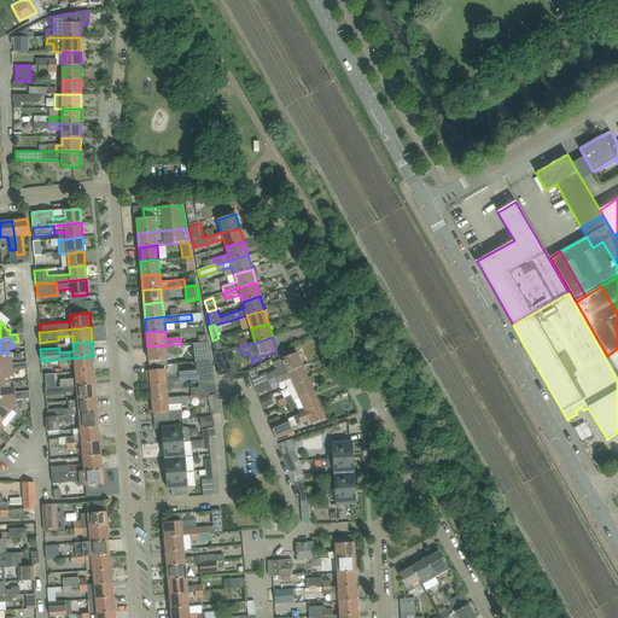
[(199,342),(193,343),(196,361),(210,360),(209,351),(208,342),(205,342),(199,342)]
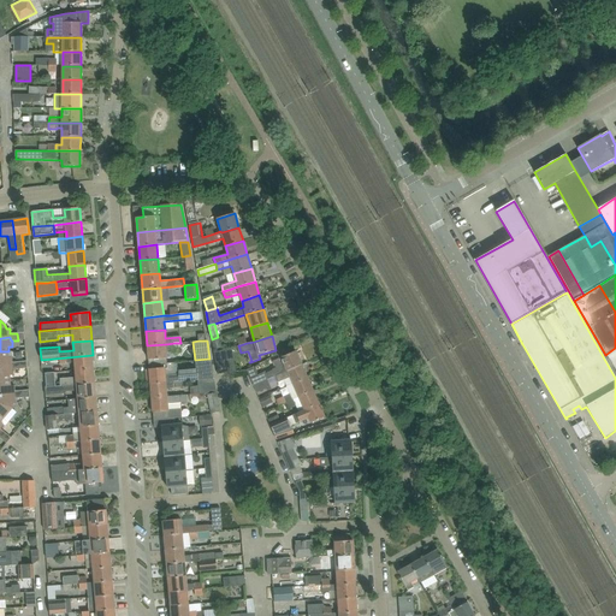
[(175,343),(147,345),(148,360),(167,359),(166,353),(176,351),(175,343)]
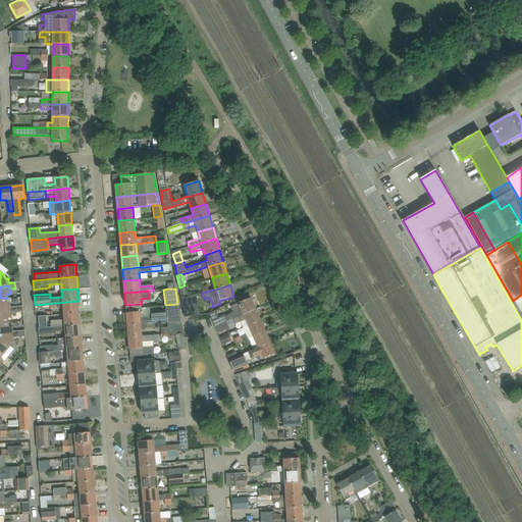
[(0,298),(0,310),(11,310),(11,313),(17,312),(17,306),(11,307),(11,302),(7,303),(7,298),(0,298)]
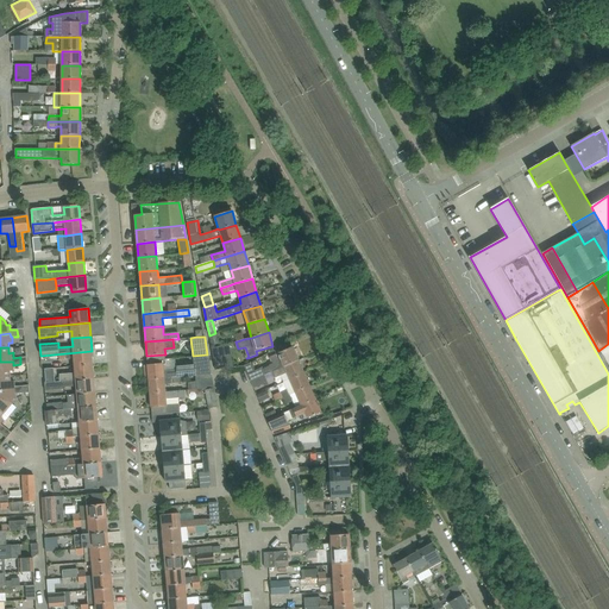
[(272,363),(269,364),(269,366),(272,372),(297,360),(293,347),(287,350),(280,353),(270,357),(270,358),(272,363)]
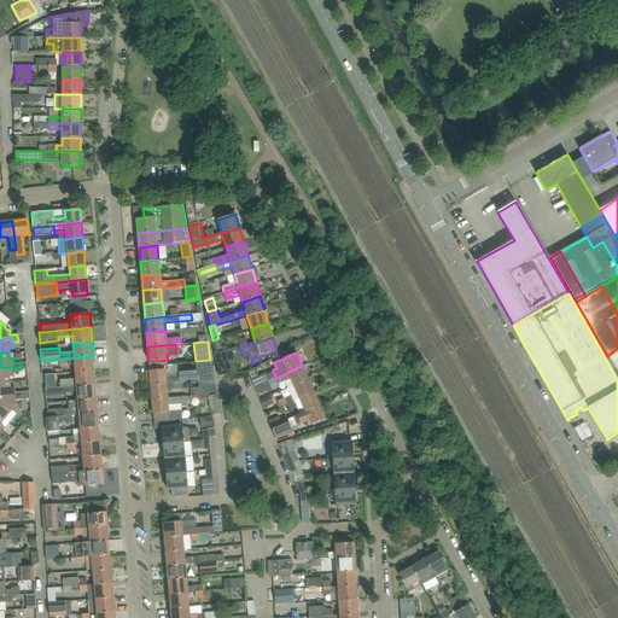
[(215,356),(219,375),(228,374),(225,355),(215,356)]
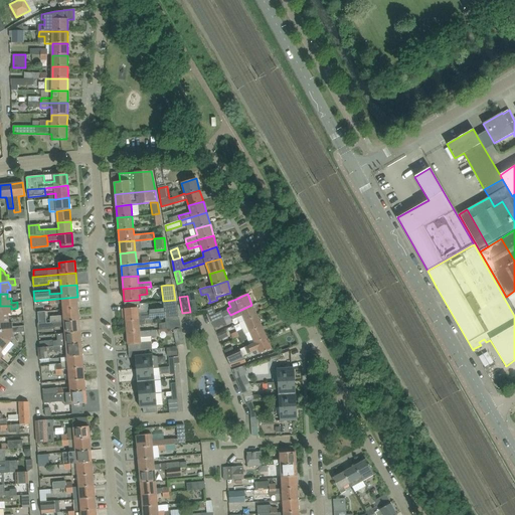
[(77,297),(34,301),(49,300),(49,304),(62,303),(62,310),(78,309),(77,297)]
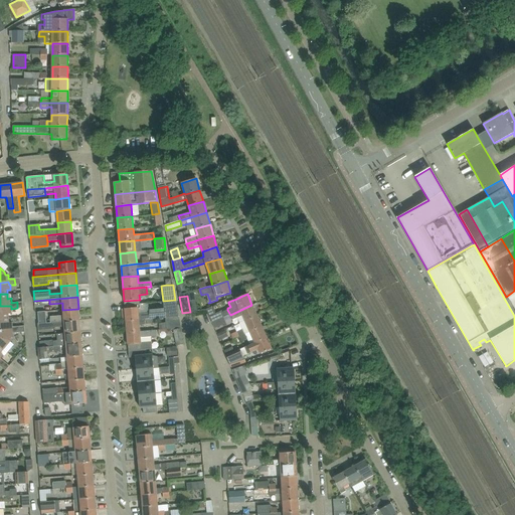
[(125,309),(122,309),(123,317),(126,316),(126,320),(155,318),(165,317),(177,316),(177,311),(176,304),(175,301),(175,300),(163,301),(163,308),(149,310),(149,313),(139,314),(139,308),(135,308),(125,309)]
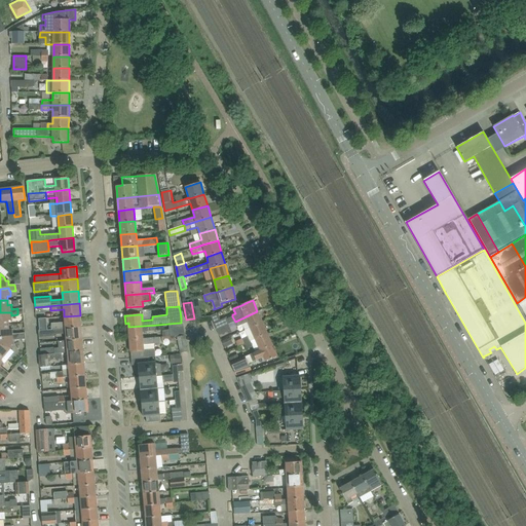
[(257,311),(235,322),(237,327),(249,322),(251,328),(262,323),(257,311)]
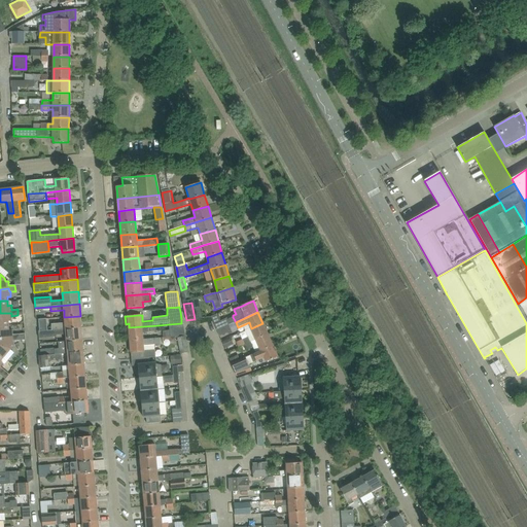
[(0,325),(9,325),(9,321),(12,320),(11,316),(11,313),(0,313),(0,325)]
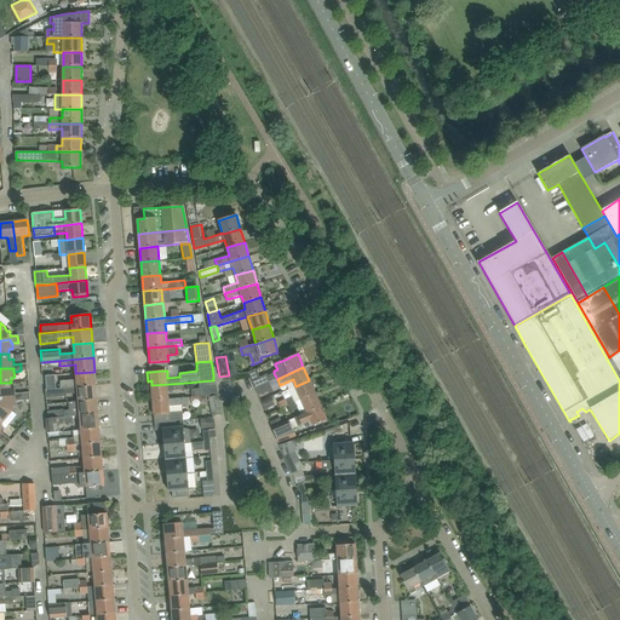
[(248,373),(251,378),(256,389),(269,383),(267,377),(265,375),(259,378),(256,369),(248,373)]
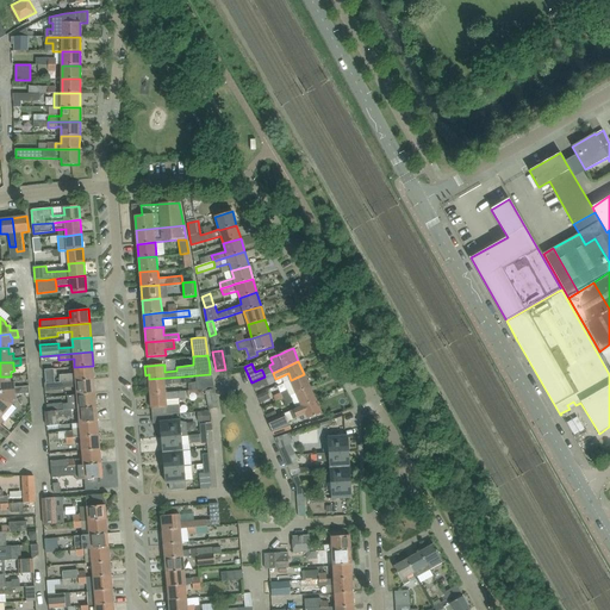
[(94,379),(93,366),(74,367),(75,372),(60,374),(61,383),(94,379)]
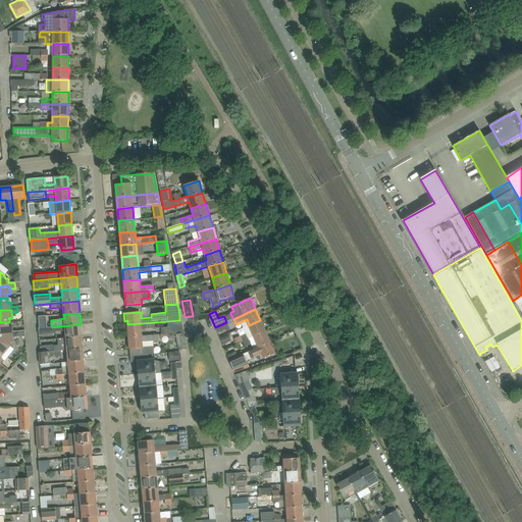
[(39,316),(39,328),(47,327),(46,316),(39,316)]
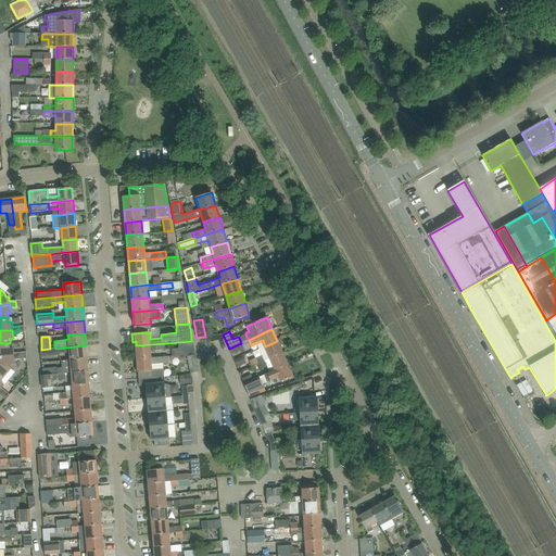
[(265,346),(270,358),(282,353),(277,341),(265,346)]
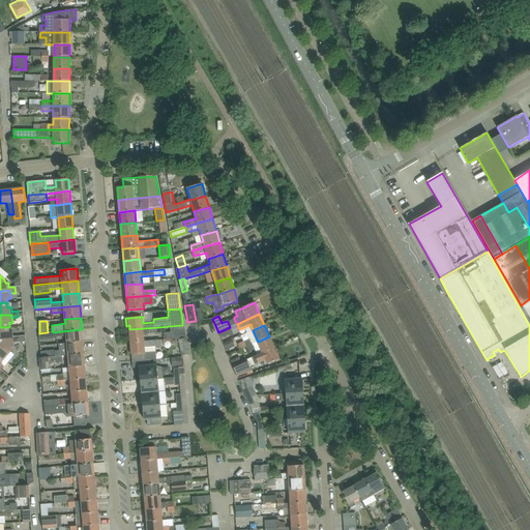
[(15,343),(20,343),(20,335),(13,336),(13,331),(9,331),(9,327),(0,327),(0,341),(13,340),(15,343)]
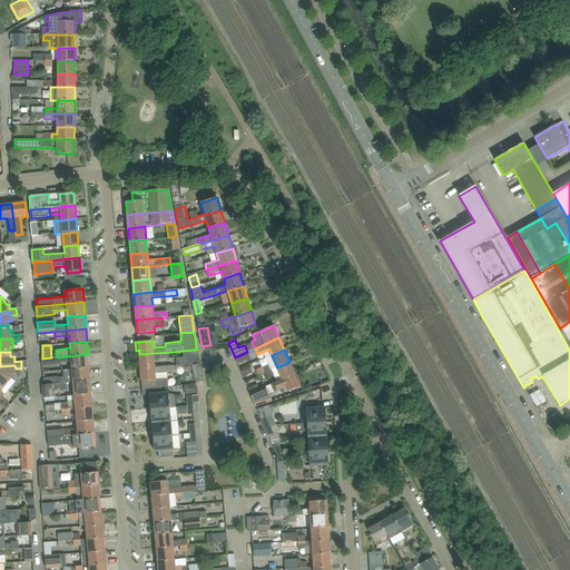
[(139,354),(140,367),(156,366),(155,359),(172,357),(172,352),(139,354)]
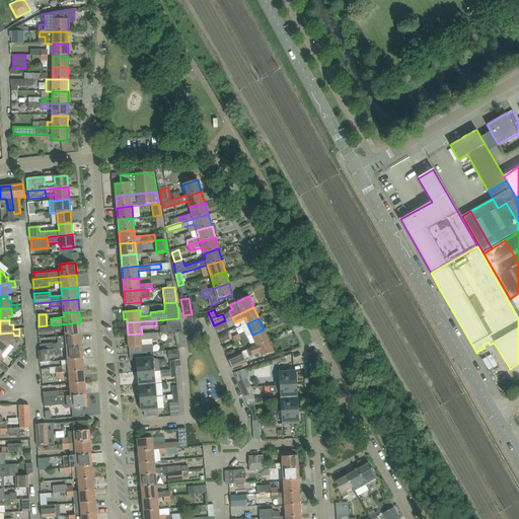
[(225,320),(214,325),(216,331),(225,327),(228,326),(227,325),(225,320)]
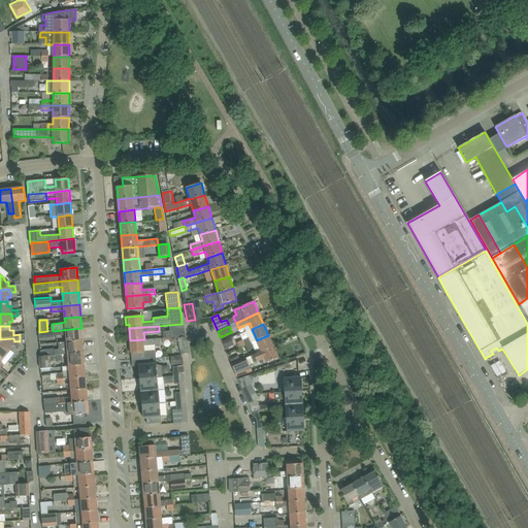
[(59,342),(83,340),(81,328),(53,331),(47,331),(39,332),(38,332),(39,339),(57,337),(57,336),(66,335),(67,341),(59,342)]
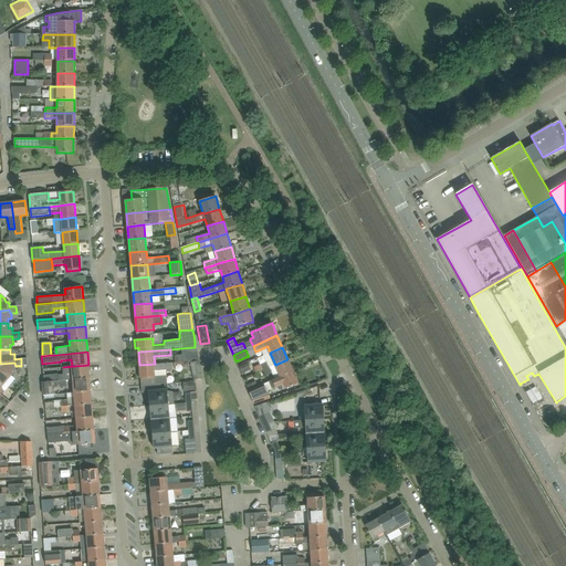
[(197,353),(197,352),(182,354),(182,362),(190,360),(199,360),(197,353)]
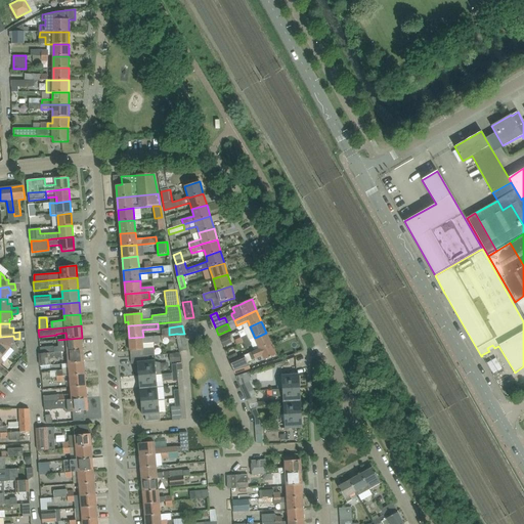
[(271,344),(266,333),(255,338),(260,348),(271,344)]
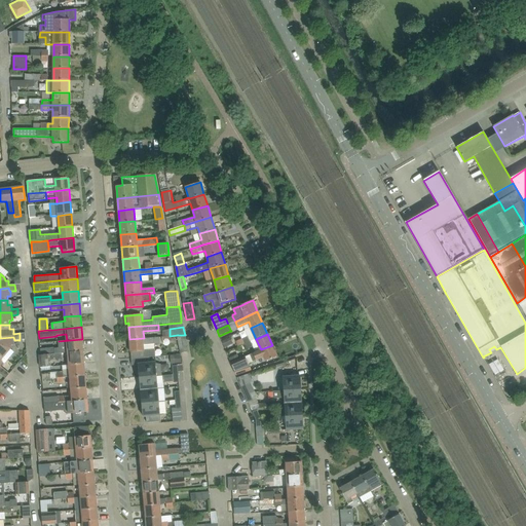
[(180,353),(181,353),(188,351),(185,335),(177,335),(180,353)]
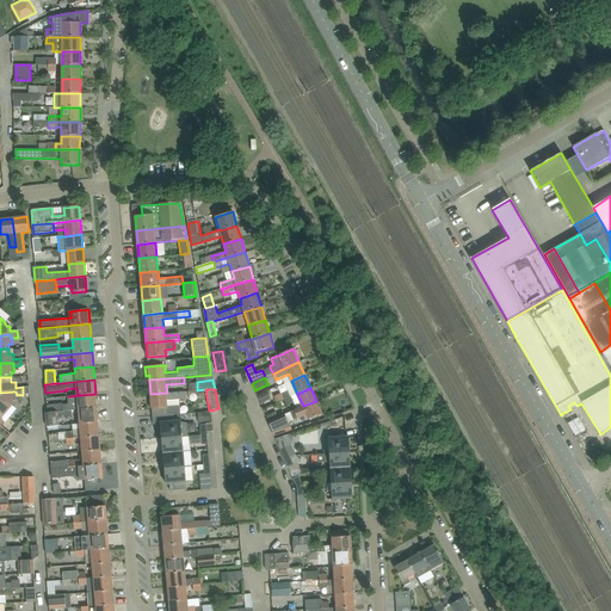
[(0,408),(6,414),(13,405),(13,401),(17,401),(17,395),(16,392),(0,393),(0,408)]
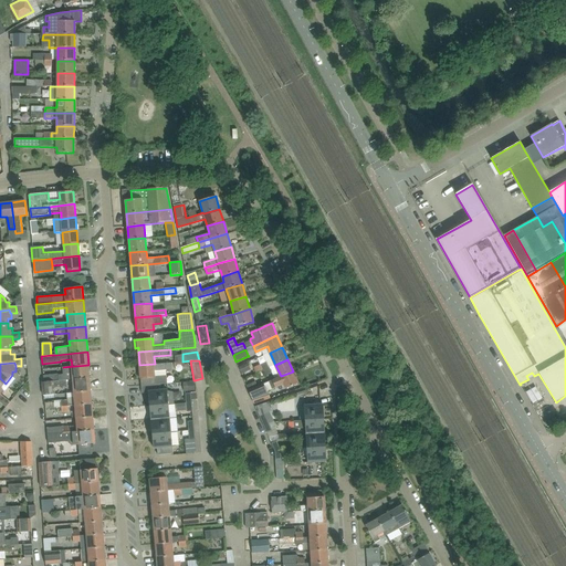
[(155,364),(139,365),(140,379),(147,378),(148,385),(155,384),(154,378),(156,378),(155,370),(173,369),(173,363),(155,364)]
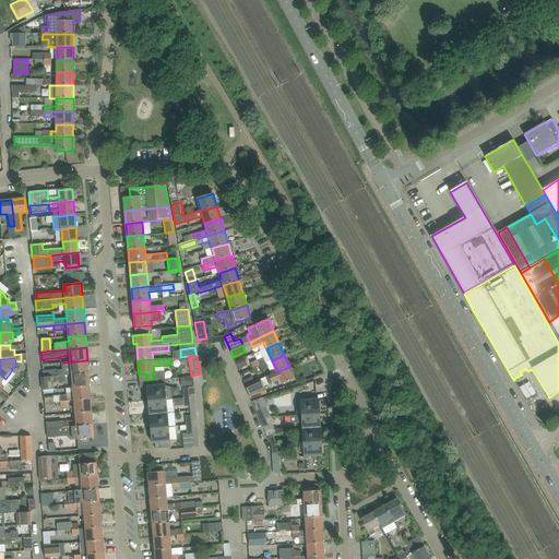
[(245,358),(236,363),(238,369),(248,365),(245,358)]
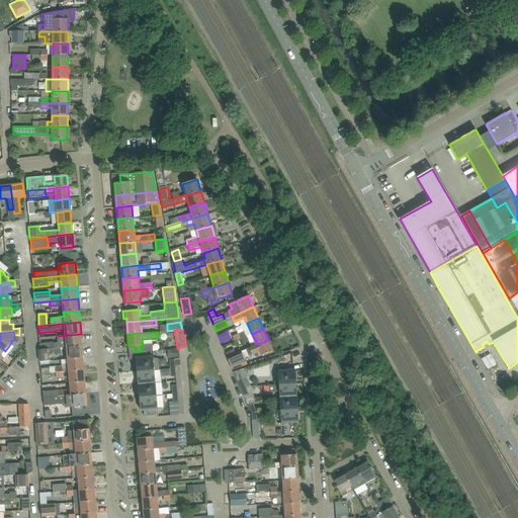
[(82,346),(81,334),(58,336),(58,343),(54,343),(55,348),(61,348),(67,347),(82,346)]
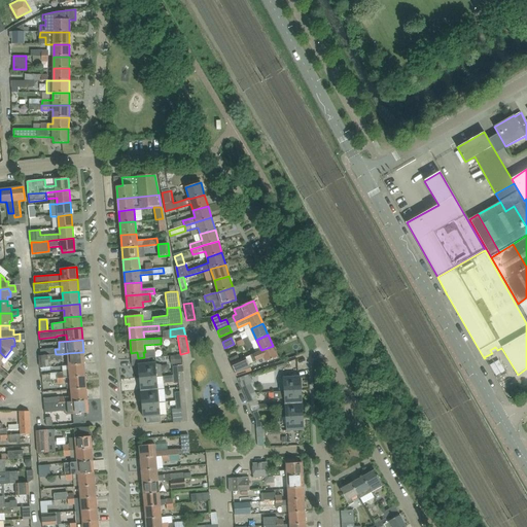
[(255,353),(250,355),(253,362),(265,357),(267,361),(269,361),(278,357),(273,346),(261,350),(255,353)]
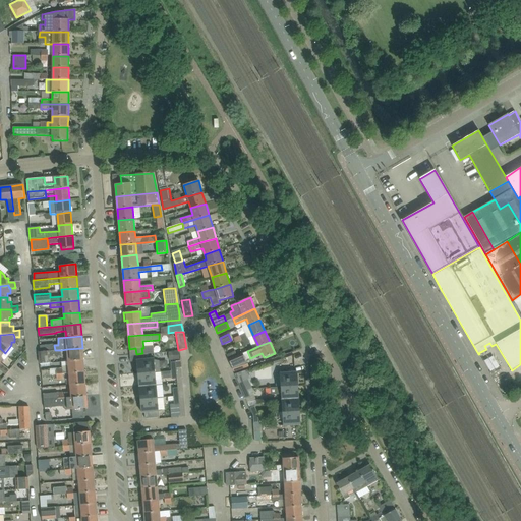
[(83,360),(82,348),(67,349),(68,361),(83,360)]
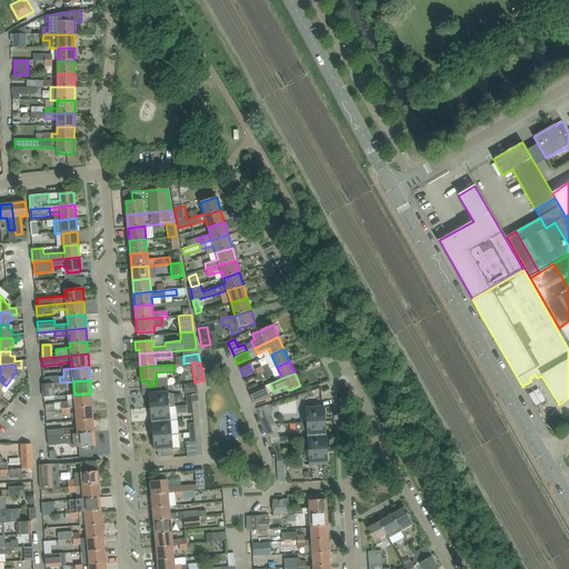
[(55,389),(58,389),(67,388),(67,382),(60,382),(53,383),(42,385),(45,397),(55,396),(55,392),(55,389)]
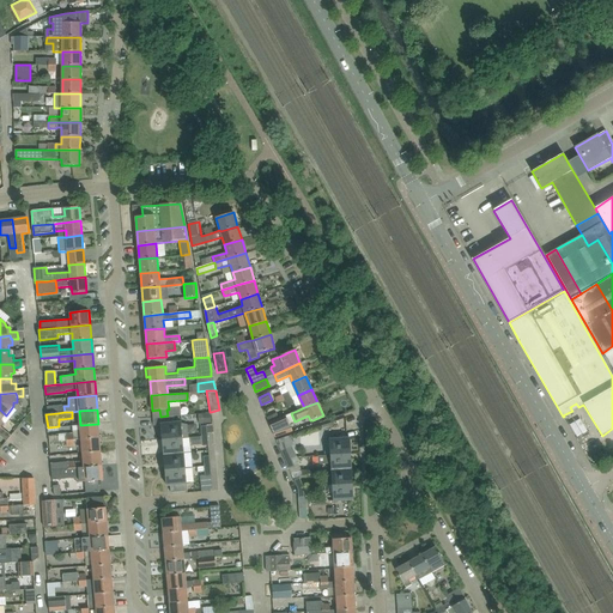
[(161,417),(163,439),(183,438),(181,423),(175,423),(174,417),(168,417),(168,416),(161,417)]
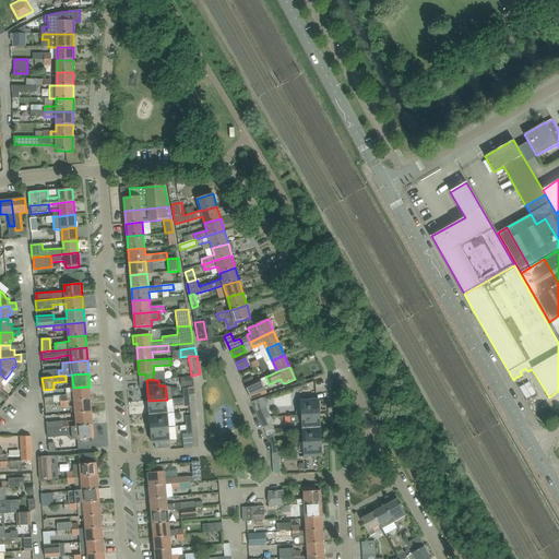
[(256,382),(246,387),(251,399),(266,393),(263,387),(261,379),(256,382)]
